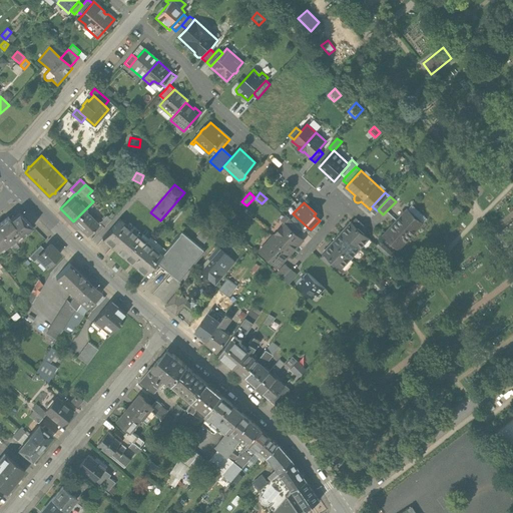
[(454,203),(449,209),(455,214),(460,208),(454,203)]
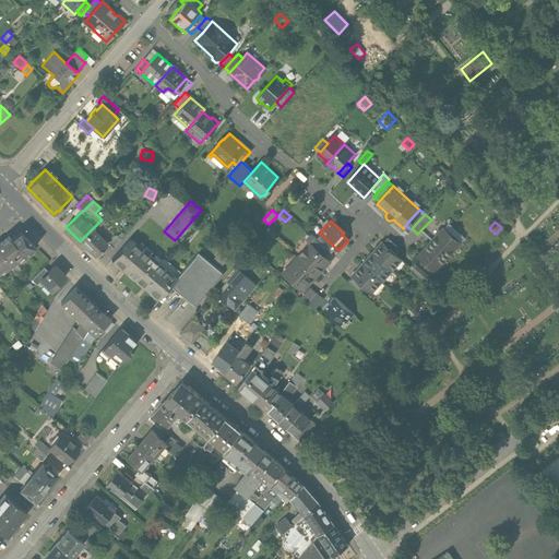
[(417,257),(433,271),(464,238),(448,223),(441,229),(438,229),(436,233),(436,236),(417,257)]
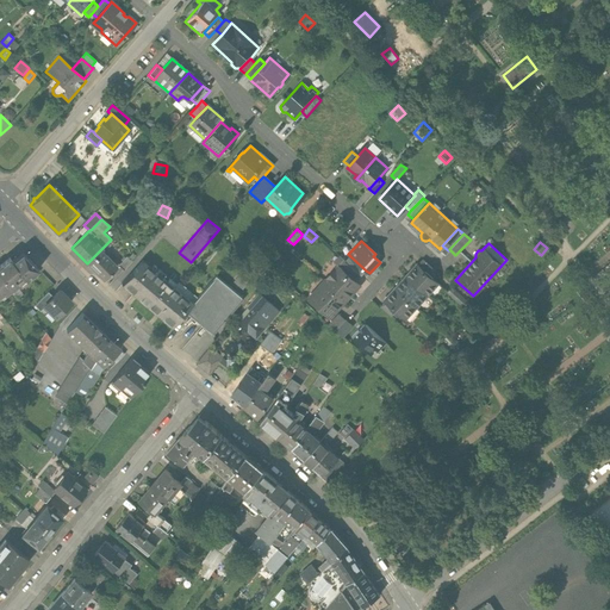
[(117,266),(101,249),(87,263),(104,280),(117,266)]
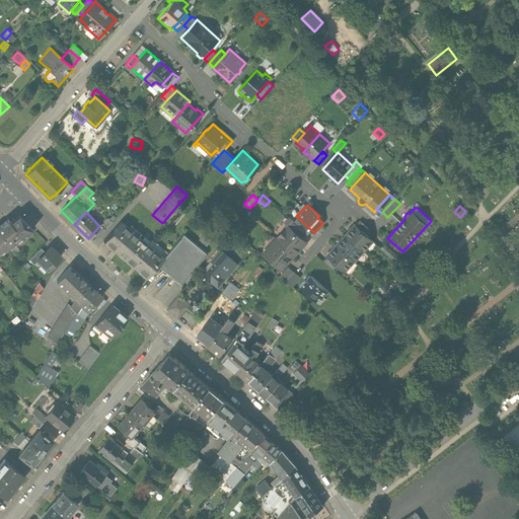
[(18,215),(9,222),(7,220),(0,225),(0,234),(9,245),(21,236),(22,237),(33,229),(18,215)]
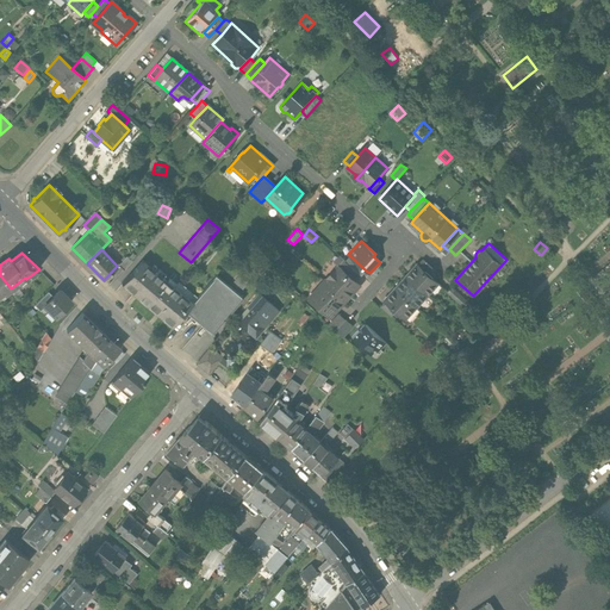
[(332,261),(338,266),(352,278),(356,272),(346,261),(338,255),(332,261)]
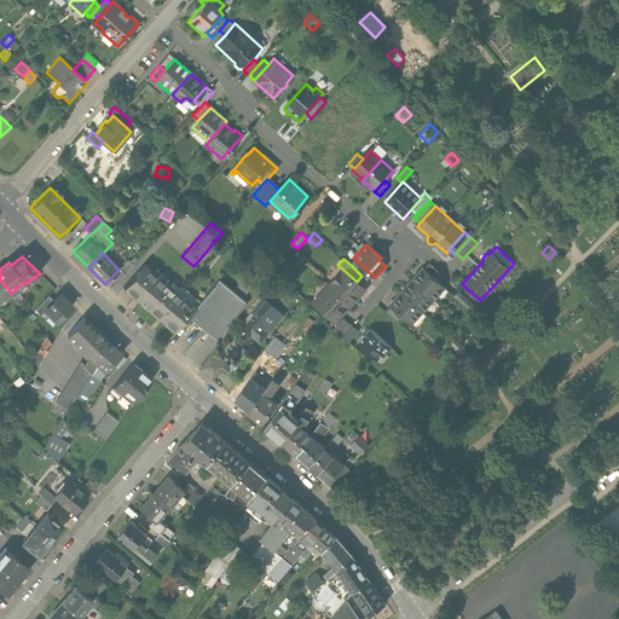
[(133,265),(128,260),(121,268),(121,271),(125,275),(133,265)]
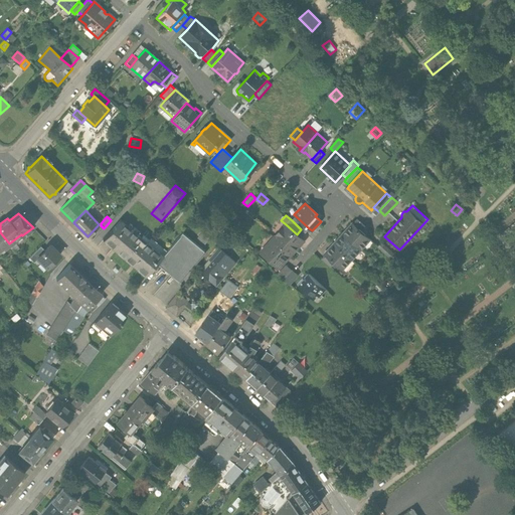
[(309,228),(296,216),(292,220),(301,229),(305,232),(309,228)]
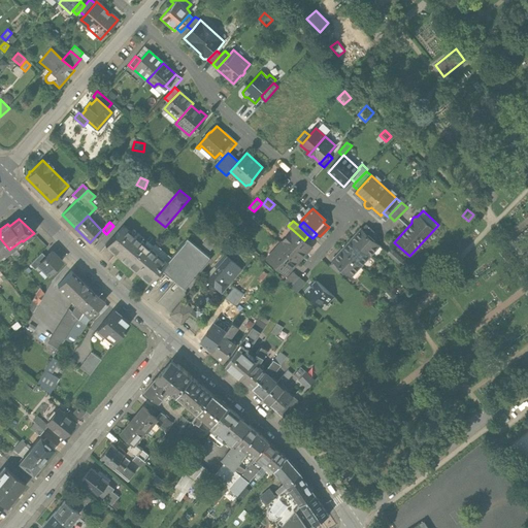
[(123,225),(105,245),(149,284),(158,273),(161,270),(167,263),(167,262),(123,225)]
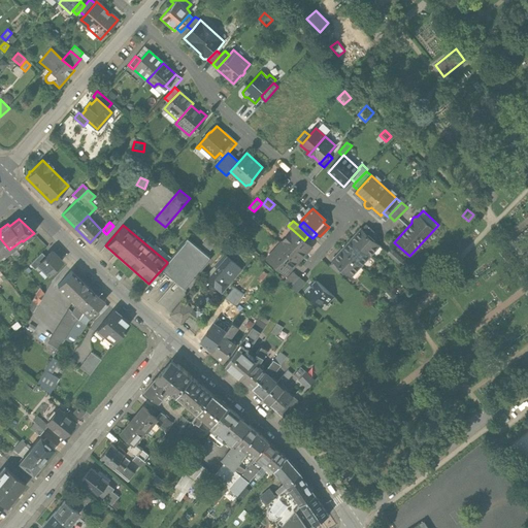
[(366,225),(361,229),(370,237),(374,232),(366,225)]
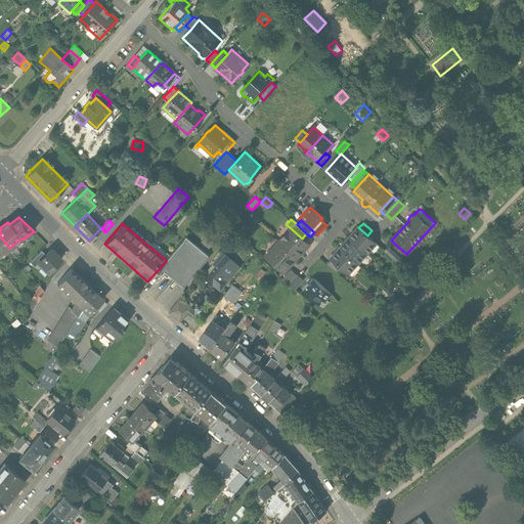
[(354,233),(350,237),(367,254),(377,244),(367,235),(358,227),(353,232),(354,233)]
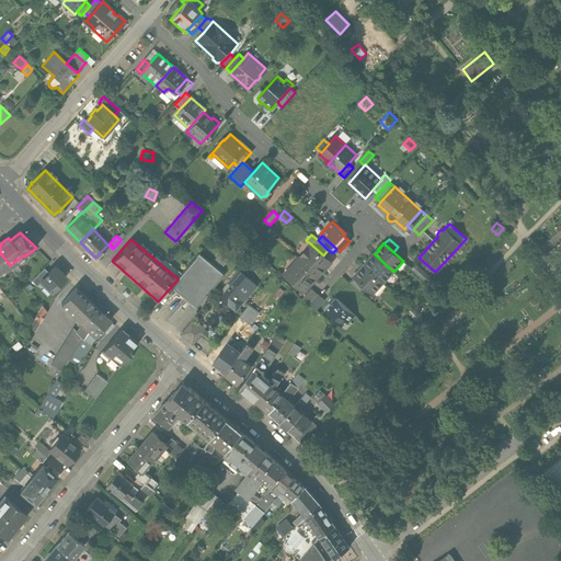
[(311,244),(298,259),(318,276),(331,262),(323,255),(311,244)]
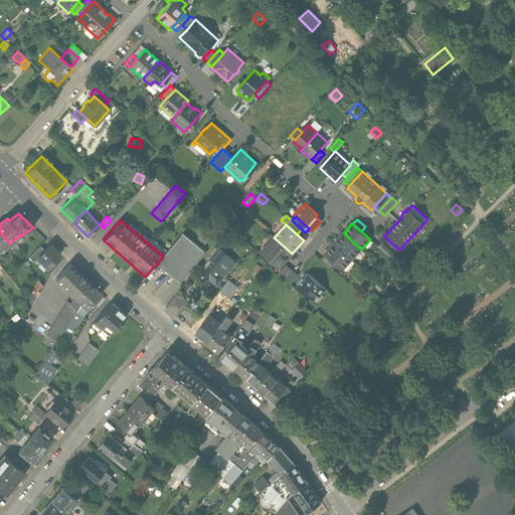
[(209,237),(201,231),(197,237),(204,243),(209,237)]
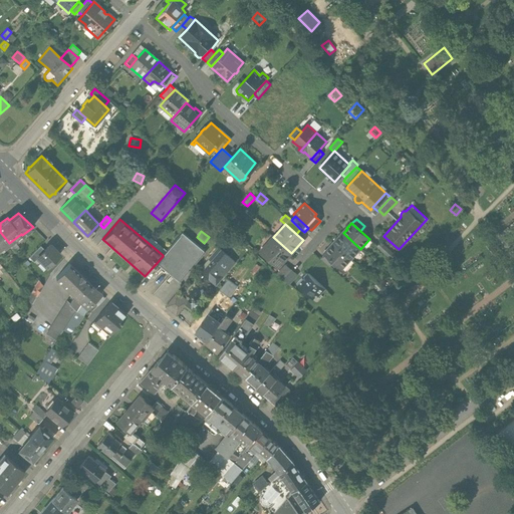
[(9,244),(9,243),(0,232),(0,248),(1,247),(3,249),(9,244)]
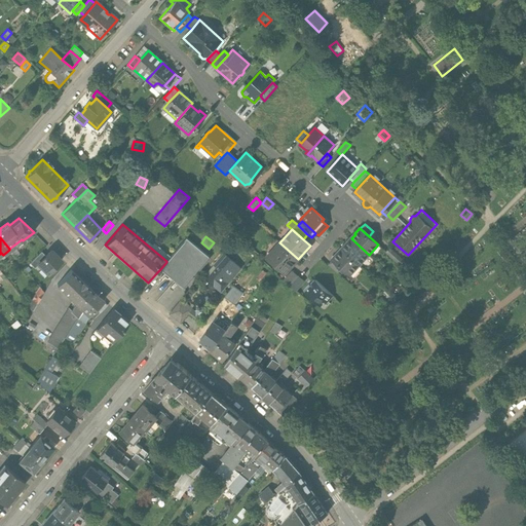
[(187,237),(166,261),(166,262),(160,269),(182,288),(210,256),(187,237)]
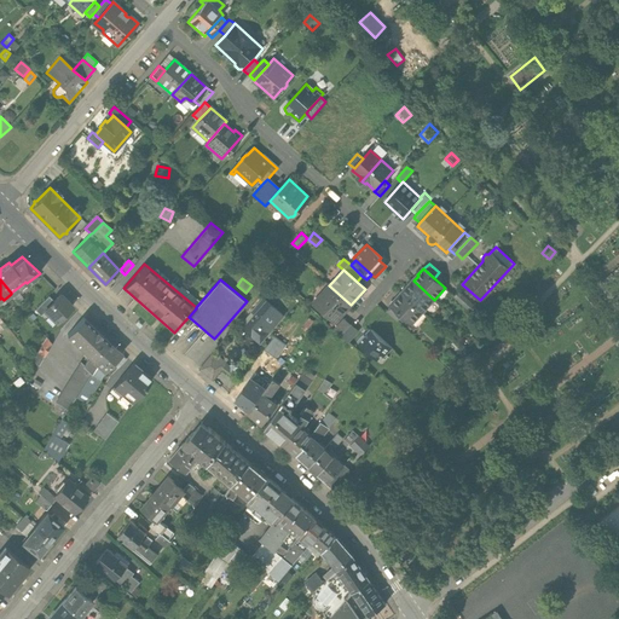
[(422,312),(434,300),(414,281),(408,287),(408,285),(401,293),(422,312)]
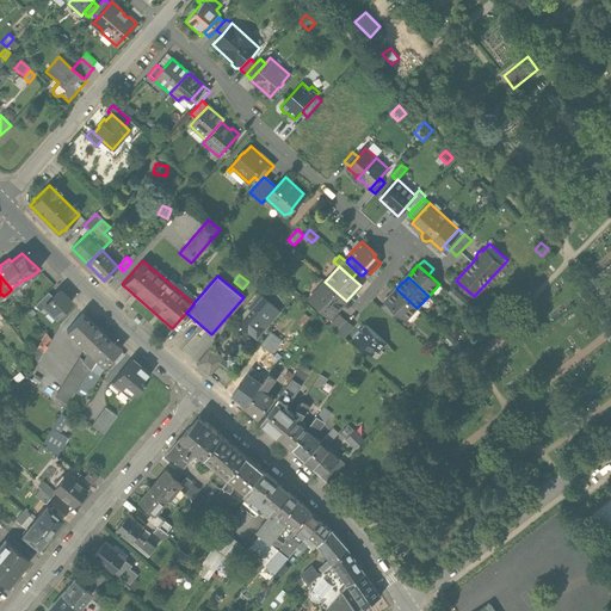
[(332,318),(346,301),(325,282),(310,298),(332,318)]
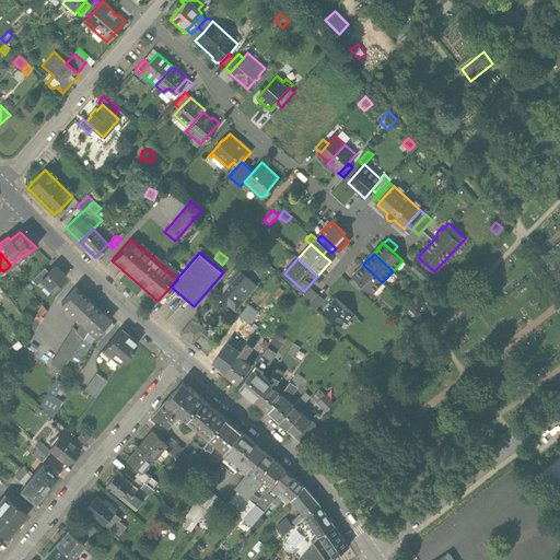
[(429,276),(415,263),(410,267),(424,281),(429,276)]
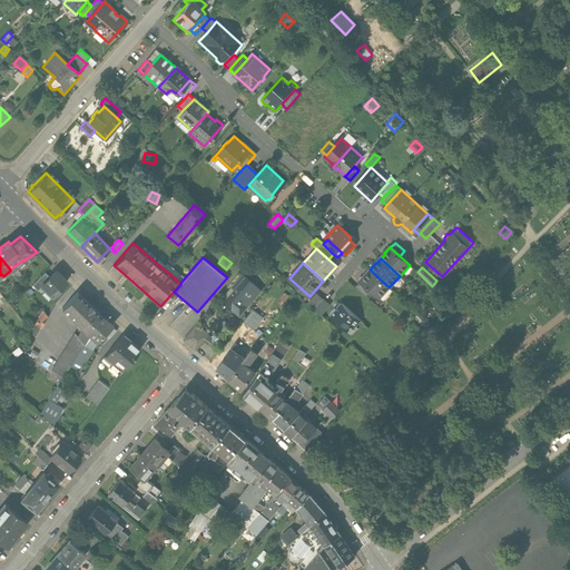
[(379,298),(389,287),(370,269),(365,275),(364,274),(360,281),(370,290),(379,298)]
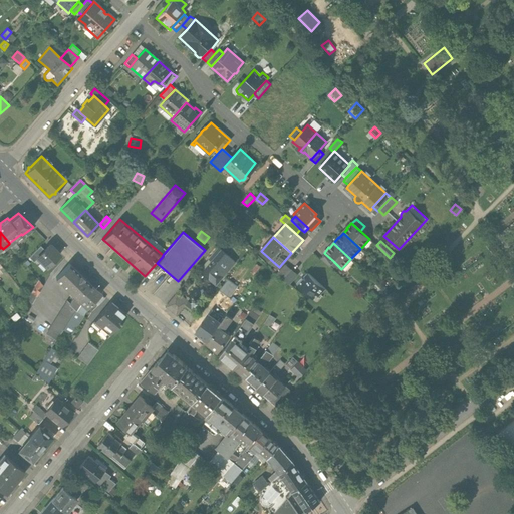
[(60,254),(50,244),(44,250),(37,257),(38,258),(47,267),(60,254)]
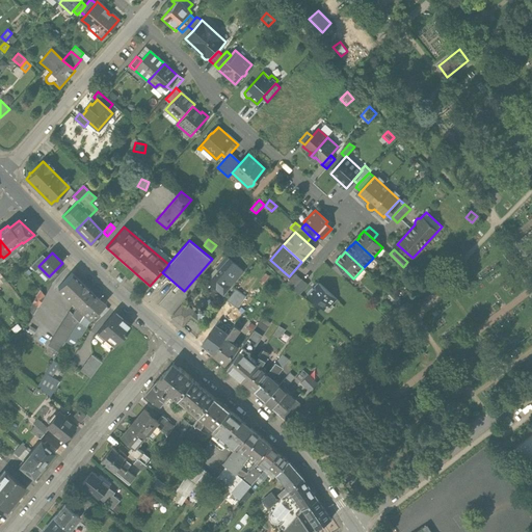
[(35,271),(40,267),(38,266),(46,259),(42,255),(30,266),(35,271)]
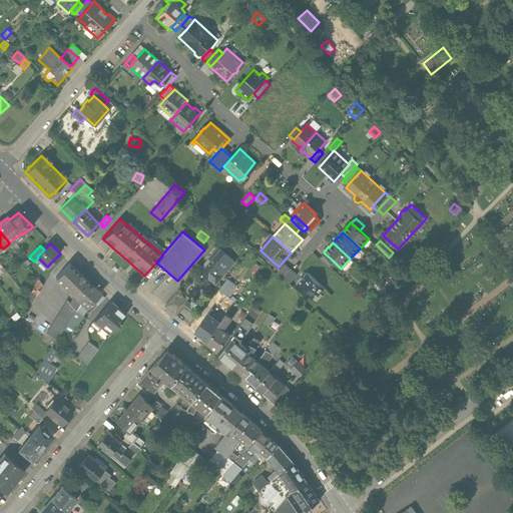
[(233,261),(220,249),(201,272),(208,278),(215,284),(222,276),(221,275),(226,270),(226,269),(233,261)]
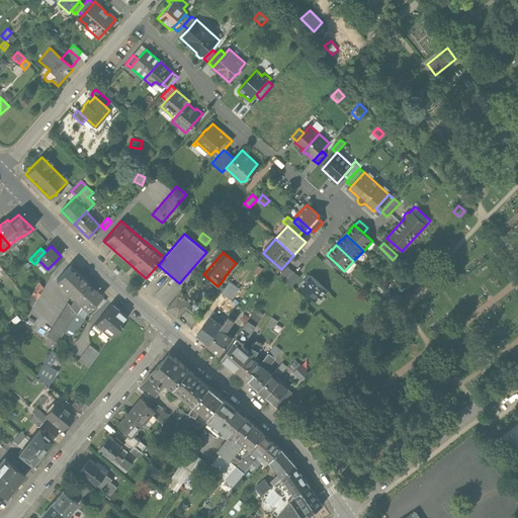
[(332,268),(336,263),(327,255),(323,260),(332,268)]
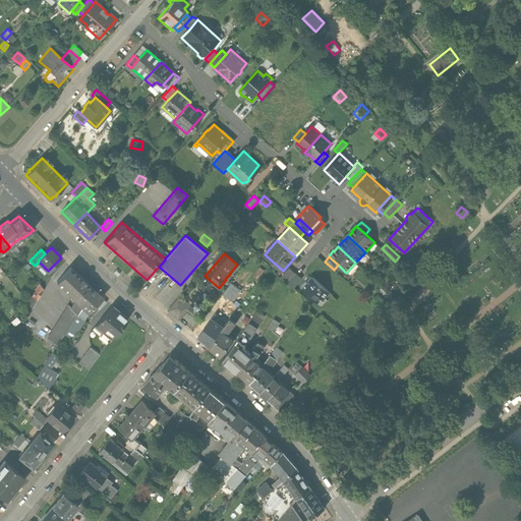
[(75,300),(78,302),(92,288),(69,267),(56,282),(75,300)]
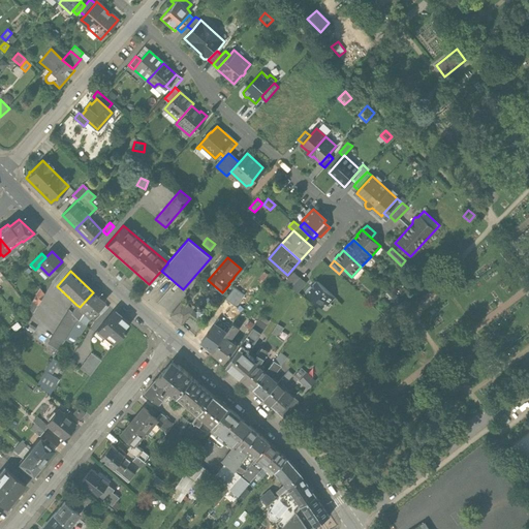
[(306,283),(294,272),(285,282),(297,292),(306,283)]
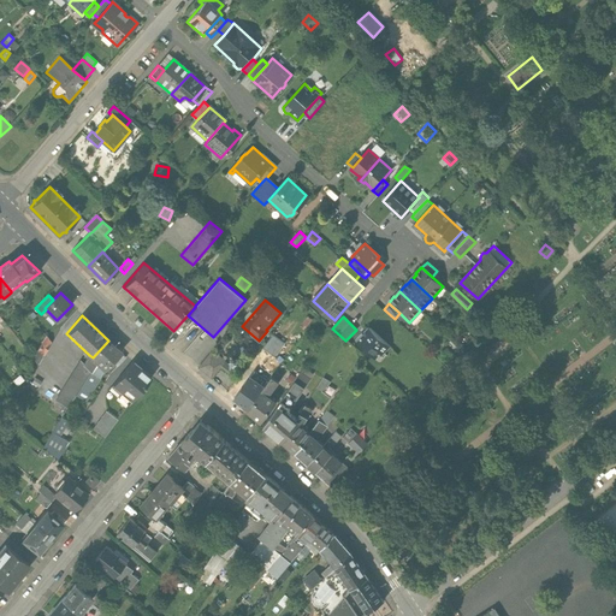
[(361,332),(355,339),(366,349),(365,351),(369,355),(371,354),(374,357),(379,353),(380,354),(389,345),(369,327),(363,333),(361,332)]
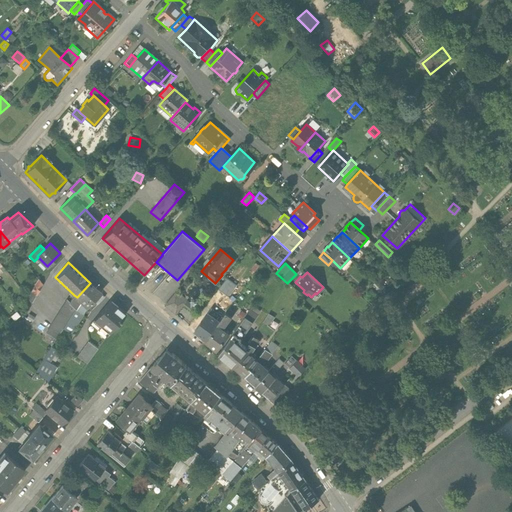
[(236,285),(227,278),(218,289),(228,296),(236,285)]
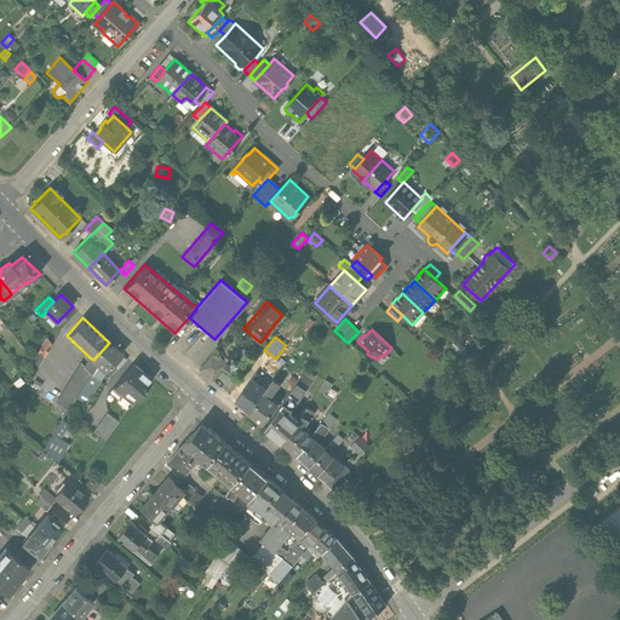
[(46,339),(33,361),(39,367),(52,345),(46,339)]
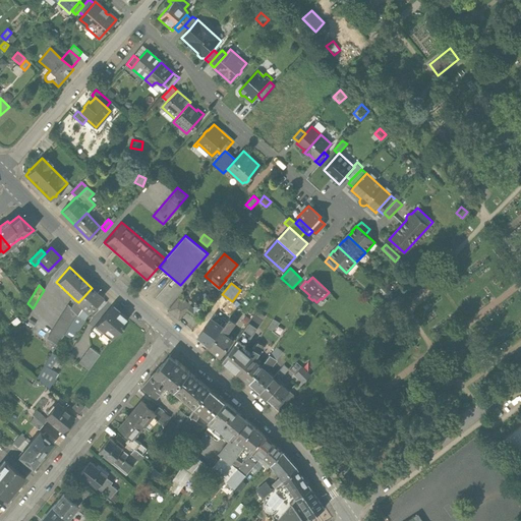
[(103,298),(92,288),(78,302),(89,312),(103,298)]
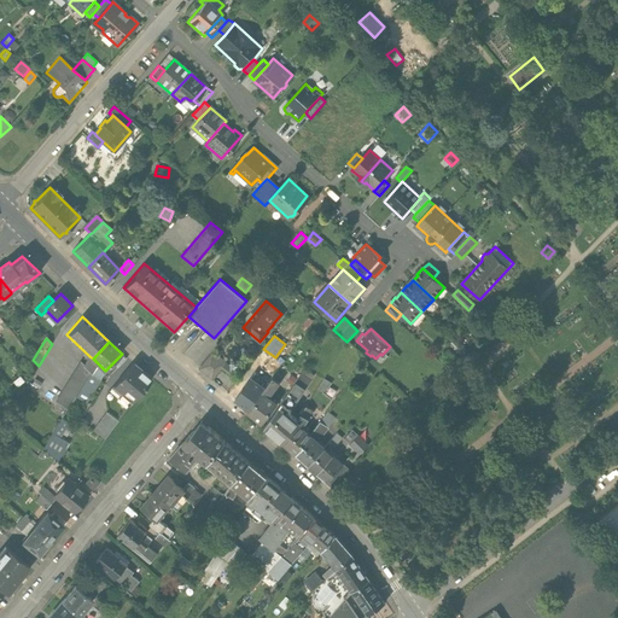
[(458,359),(449,350),(441,359),(450,368),(458,359)]
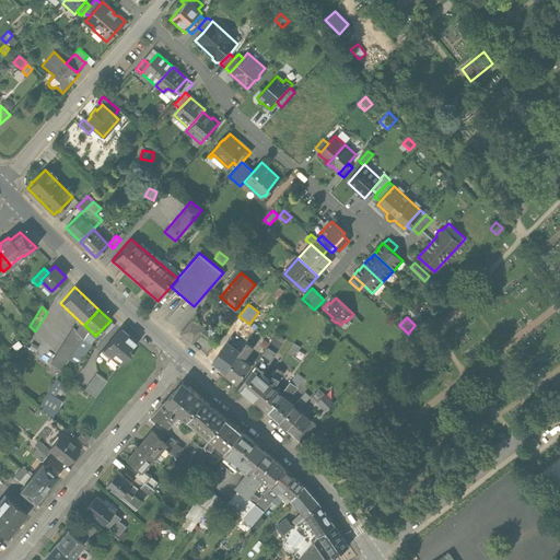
[(193,319),(182,334),(193,342),(200,334),(205,329),(193,319)]
